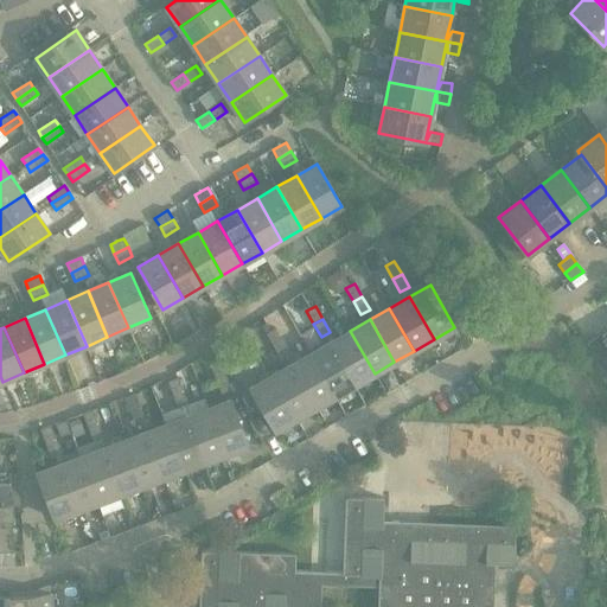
[(267,334),(274,347),(283,342),(275,328),(267,334)]
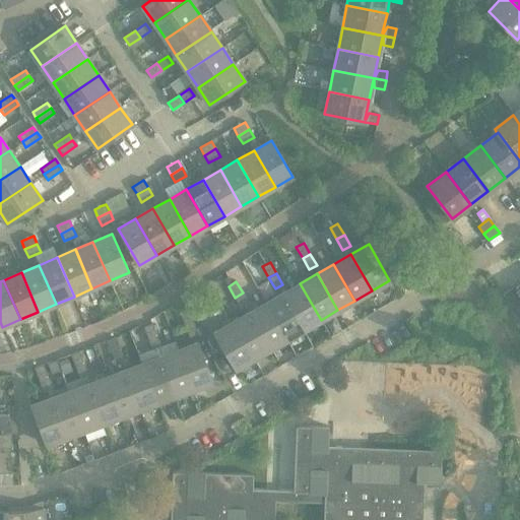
[(300,283),(282,294),(304,329),(321,320),(300,283)]
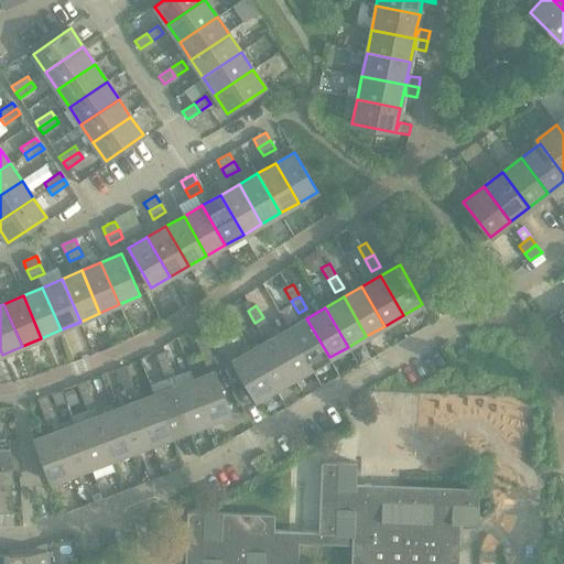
[(263,317),(255,323),(261,334),(270,329),(263,317)]
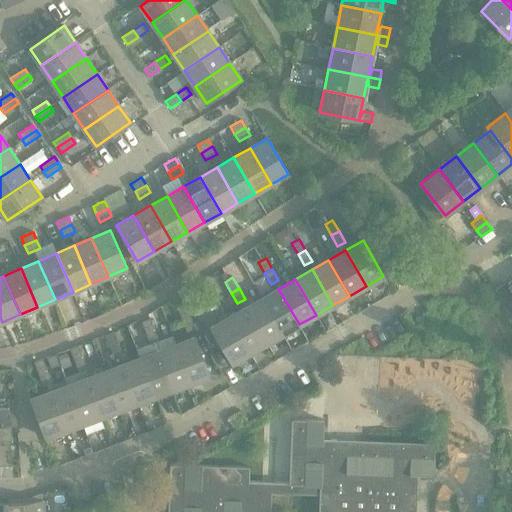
[(278,289),(261,298),(282,334),(299,324),(278,289)]
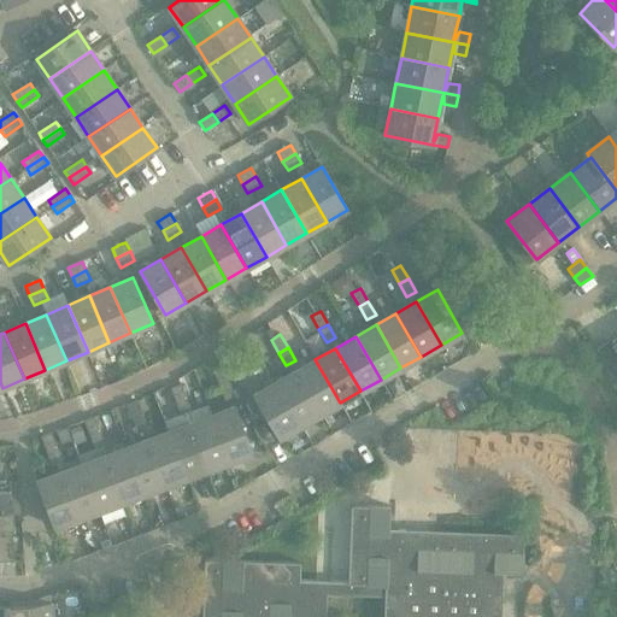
[(315,359),(295,371),(321,415),(340,403),(315,359)]
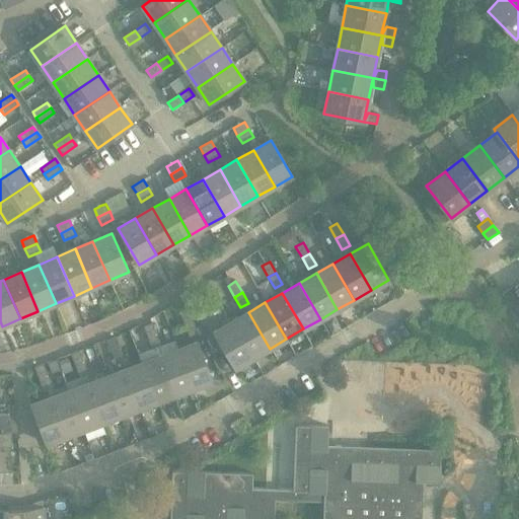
[(181,312),(186,324),(195,321),(190,309),(181,312)]
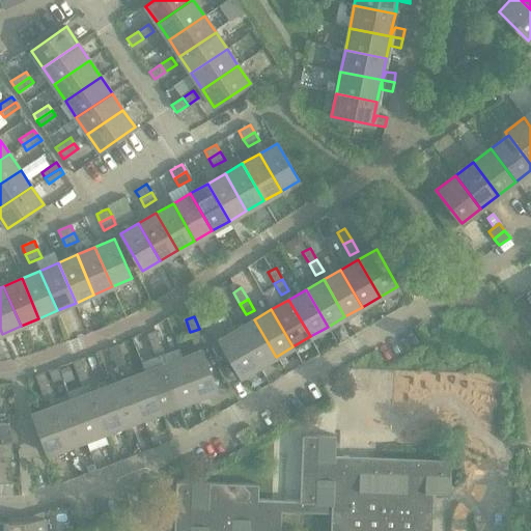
[(254,319),(236,329),(258,366),(276,357),(254,319)]
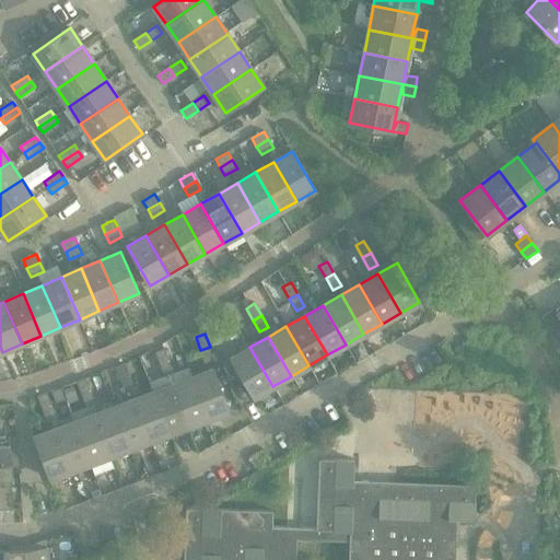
[(210,347),(200,350),(206,363),(214,360),(210,347)]
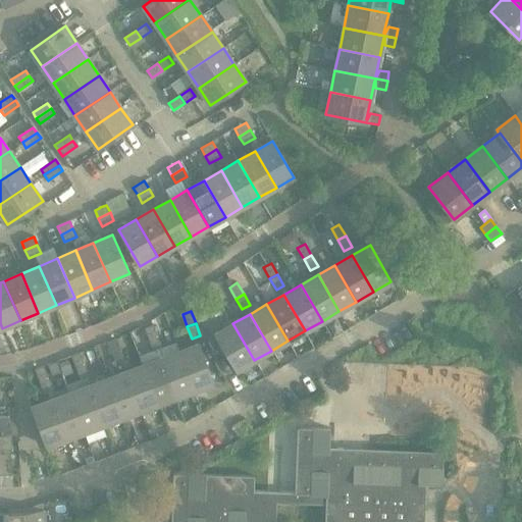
[(254,360),(232,323),(215,333),(236,370),(254,360)]
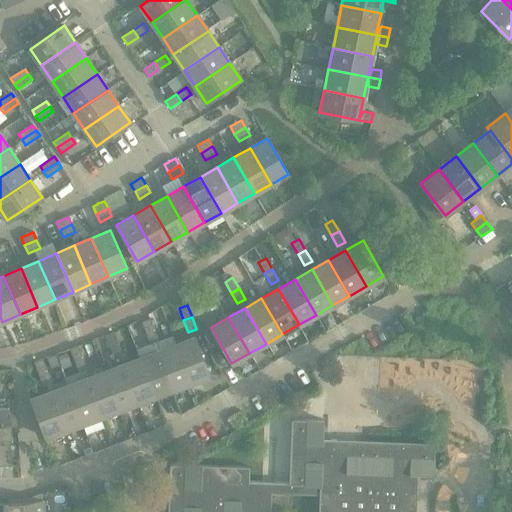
[(142,322),(146,334),(155,331),(150,319),(142,322)]
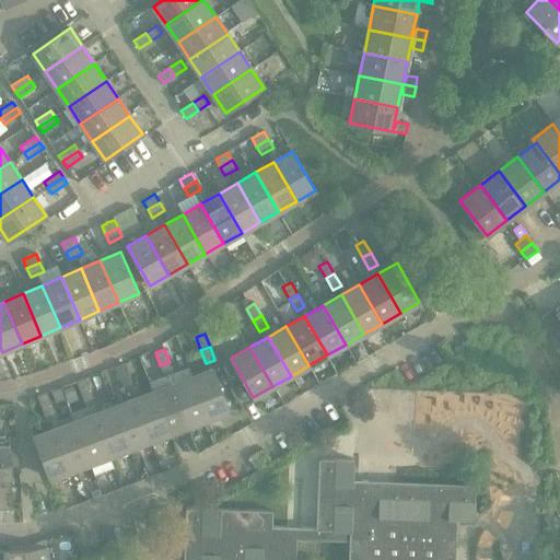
[(170,362),(160,365),(165,378),(174,375),(170,362)]
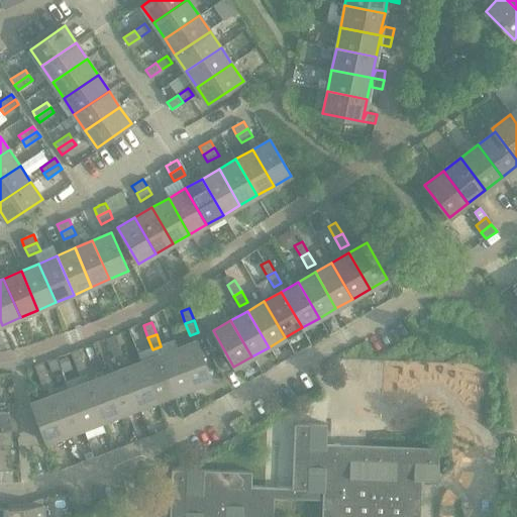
[(107,339),(111,350),(120,347),(115,335),(107,339)]
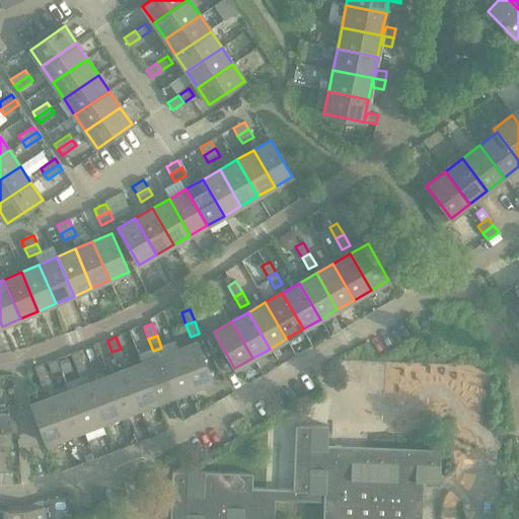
[(197,342),(178,349),(193,388),(212,381),(197,342)]
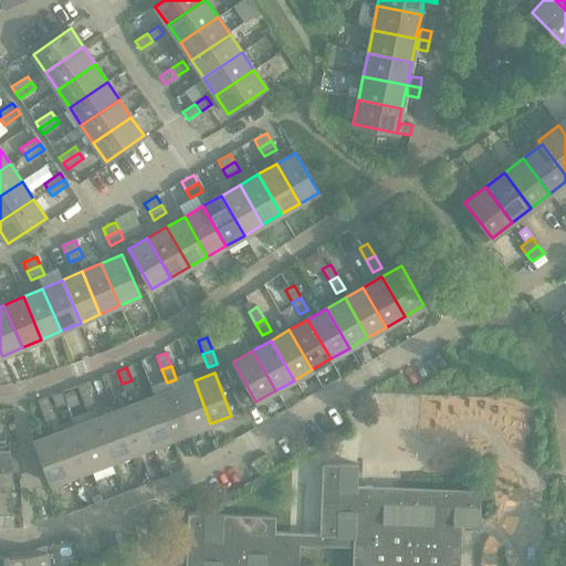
[(132,380),(122,384),(127,397),(136,394),(132,380)]
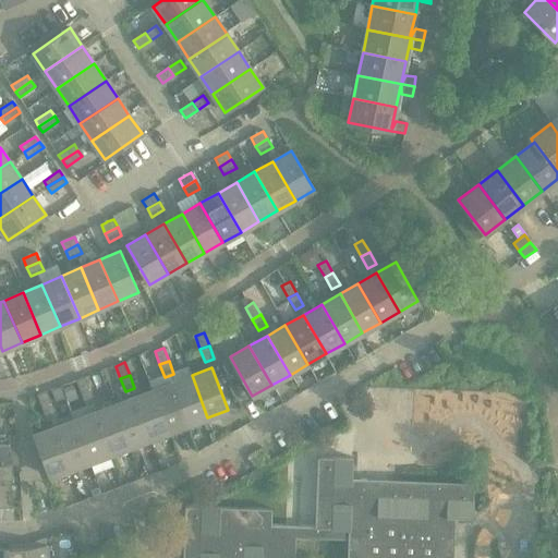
[(192,375),(172,383),(187,425),(207,417),(192,375)]
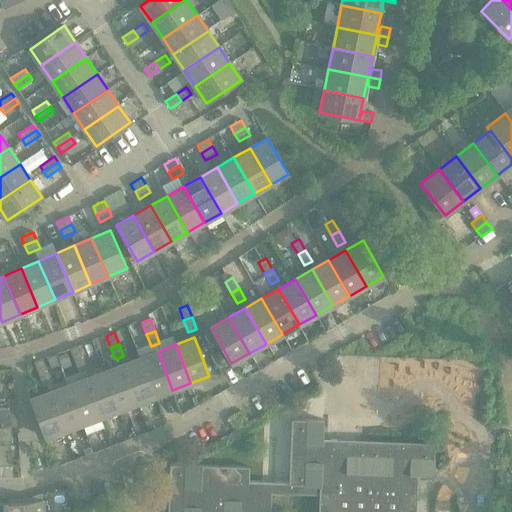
[(70,349),(74,361),(83,358),(78,346),(70,349)]
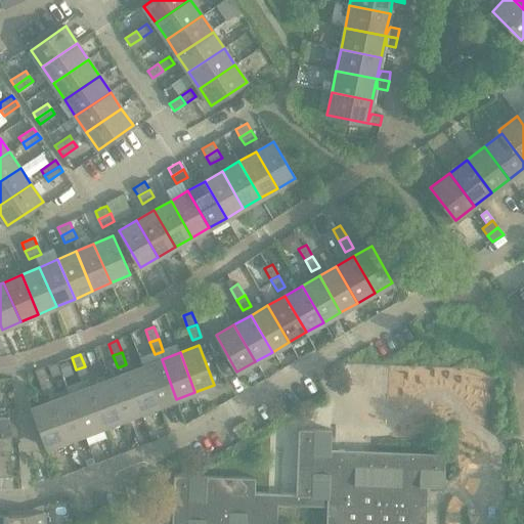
[(162,359),(143,366),(158,406),(176,399),(162,359)]
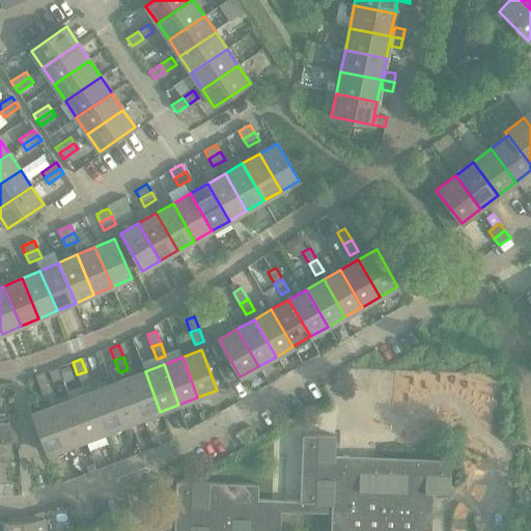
[(68,366),(59,370),(62,379),(72,375),(68,366)]
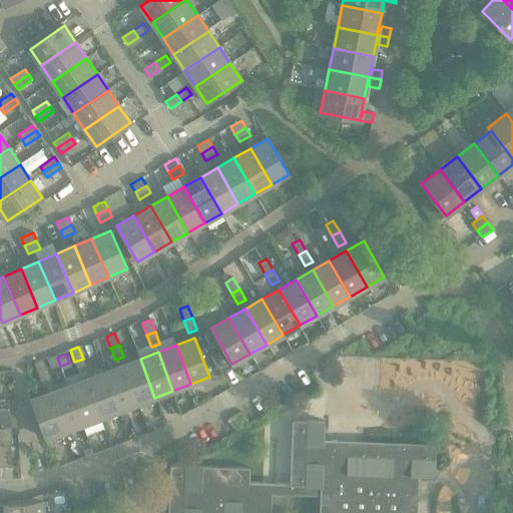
[(83,359),(74,362),(79,374),(87,371),(83,359)]
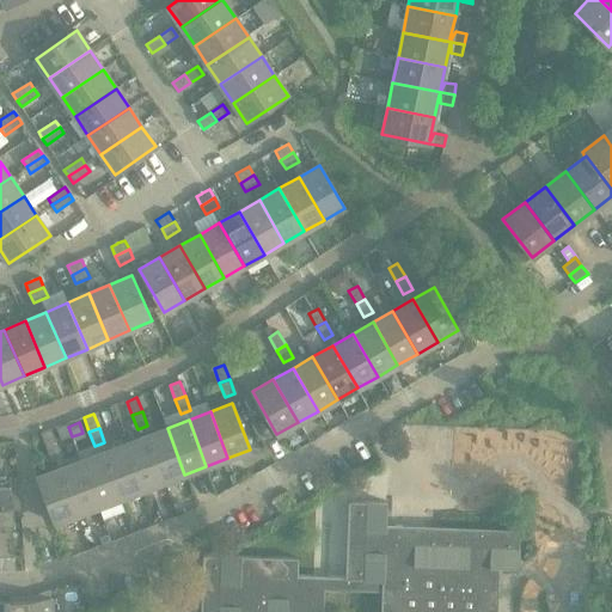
[(167,428),(146,436),(163,482),(184,475),(167,428)]
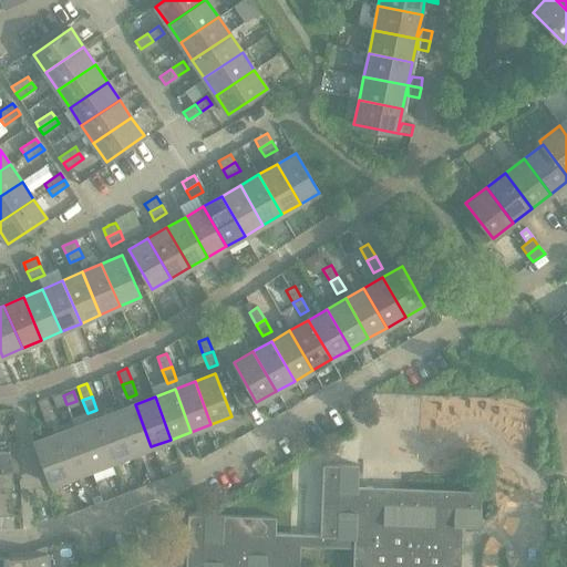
[(38,402),(42,414),(52,411),(47,399),(38,402)]
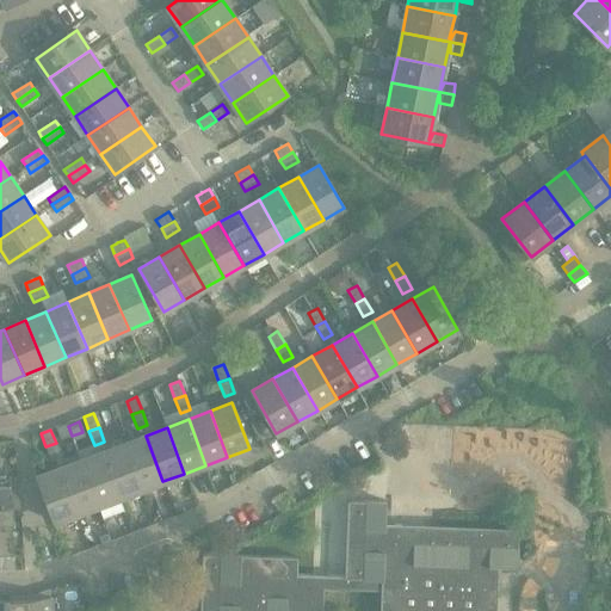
[(146,436),(124,443),(141,489),(162,481),(146,436)]
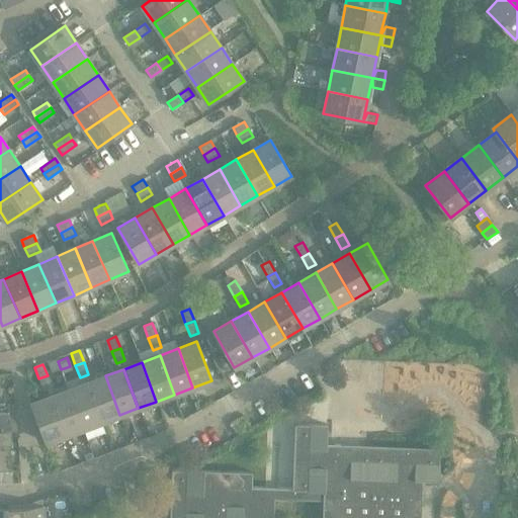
[(48,375),(38,378),(44,391),(52,387),(48,375)]
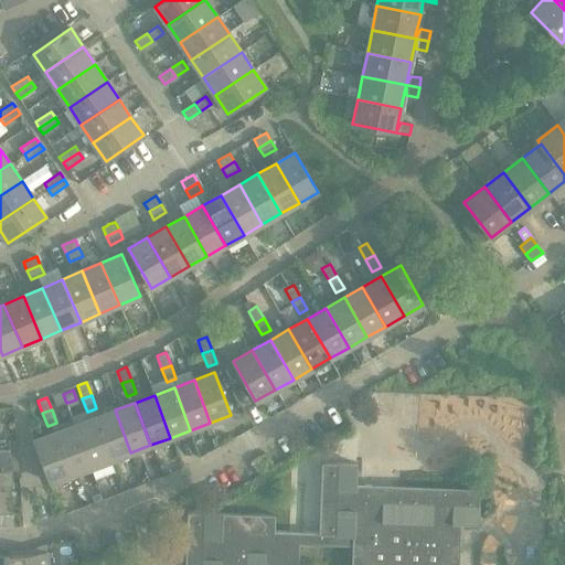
[(115,409),(95,417),(110,460),(130,452),(115,409)]
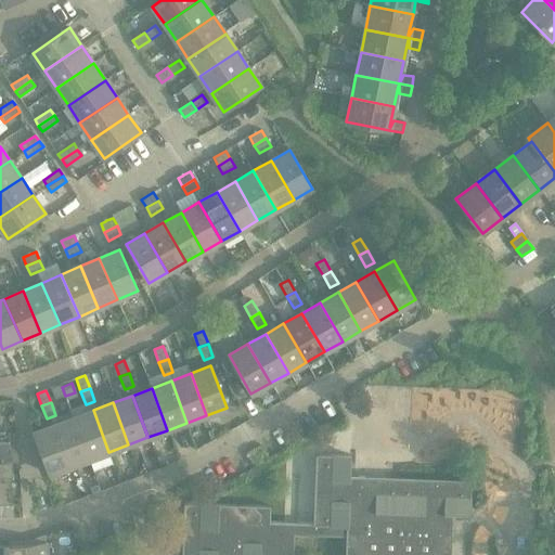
[(93,410),(74,417),(89,460),(108,452),(93,410)]
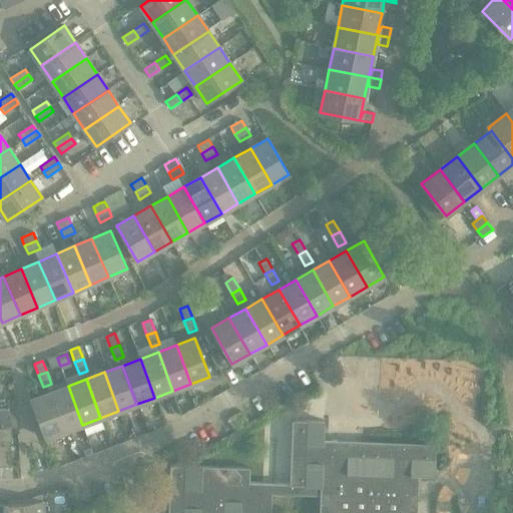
[(68,386),(50,393),(64,431),(82,425),(68,386)]
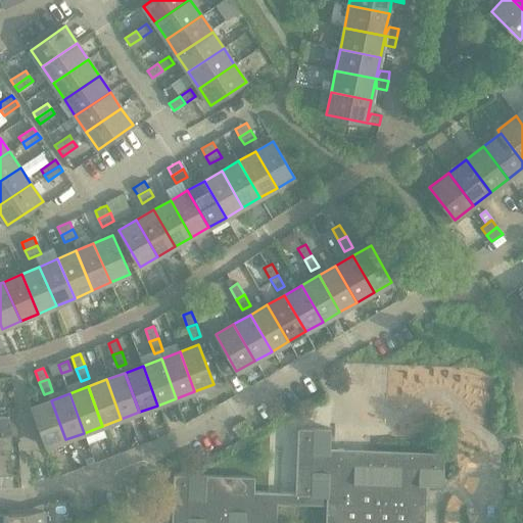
[(65,439),(51,400),(32,408),(46,447),(65,439)]
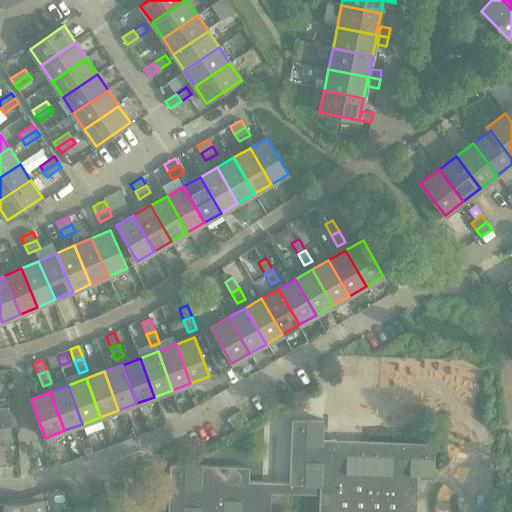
[(0,436),(10,436),(8,400),(0,400),(0,436)]
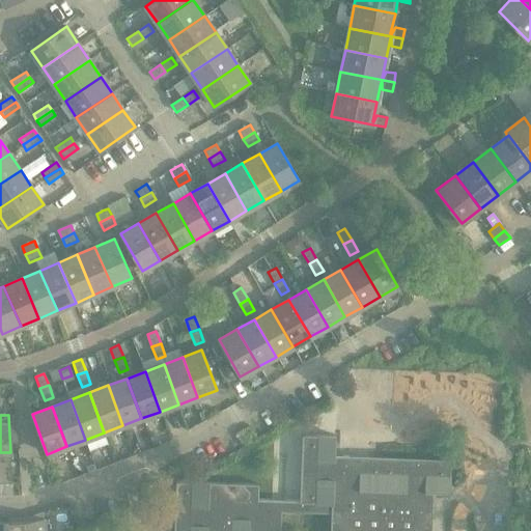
[(431,530),(434,493),(449,493),(451,459),(335,455),(335,436),(302,435),(300,501),(258,500),(259,484),(175,481),(173,530),(431,530)]
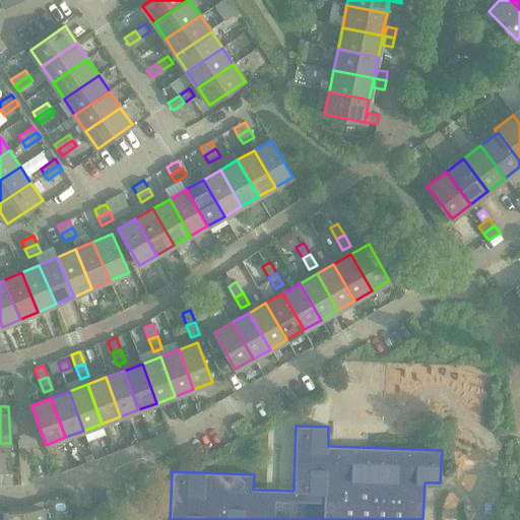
[(45,519),(44,509),(8,511),(8,519),(45,519)]
